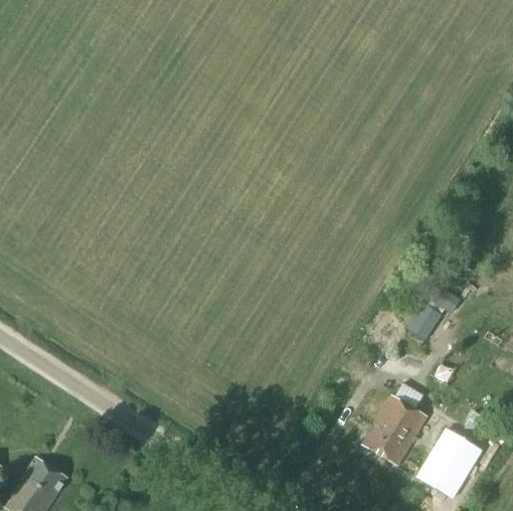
[(442,285),(433,299),(453,312),(462,298),(442,285)]
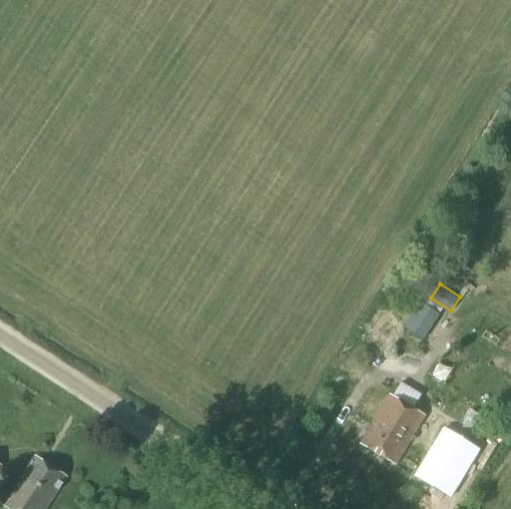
[(441,312),(422,300),(406,325),(424,337),(441,312)]
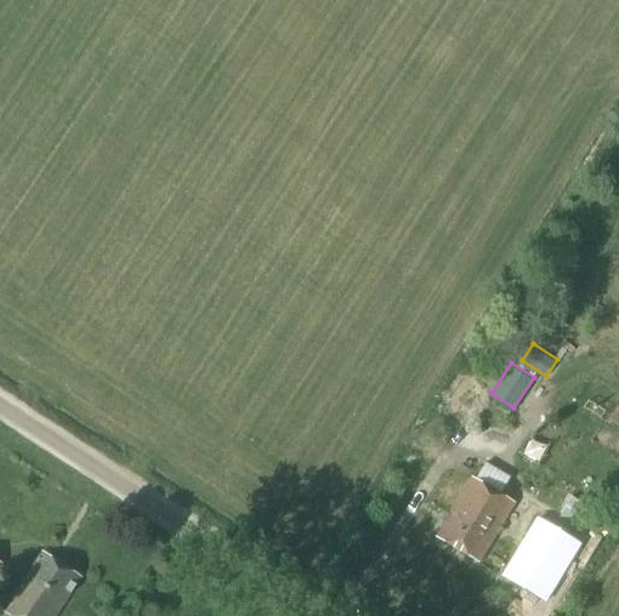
[(481,559),(516,501),(476,477),(441,535),(481,559)]
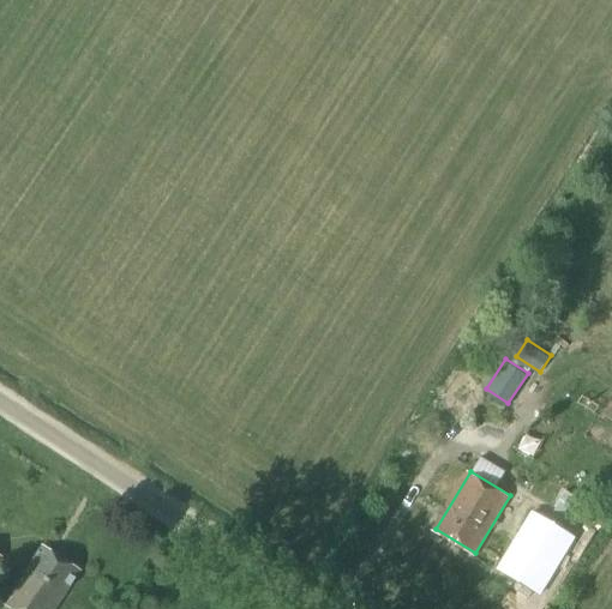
[(540,594),(576,535),(533,508),(497,567),(540,594)]
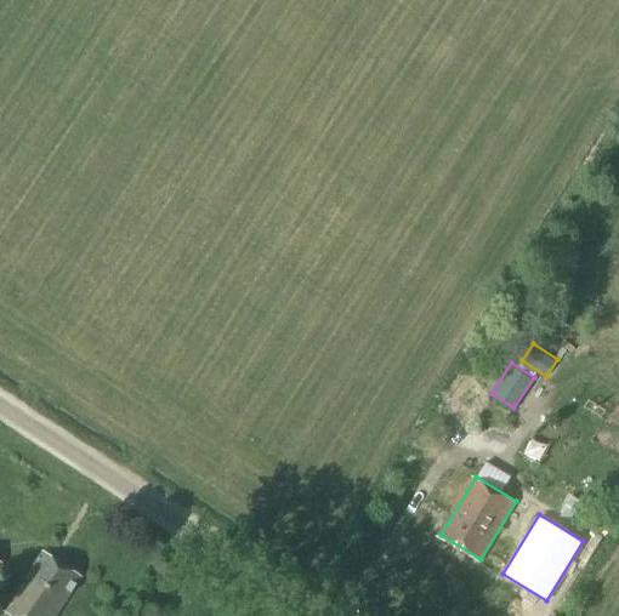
[(17,615),(55,615),(83,574),(45,549),(6,609),(17,615)]
